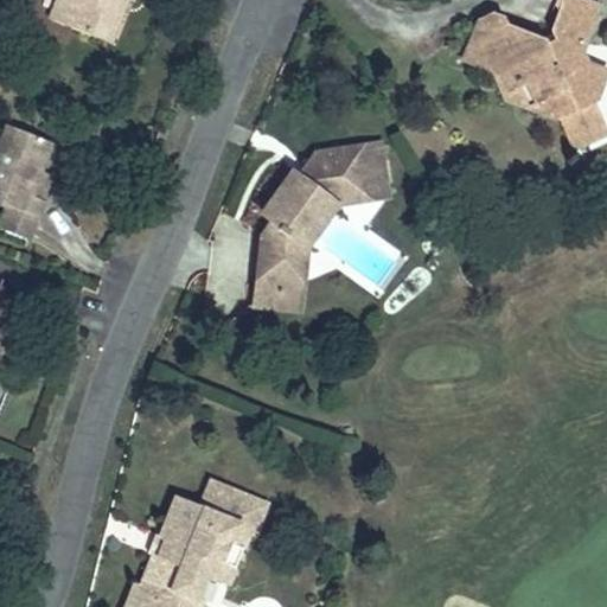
[(53,0),(48,18),(97,38),(112,0),(70,0),(69,5),(58,0),(53,0)]
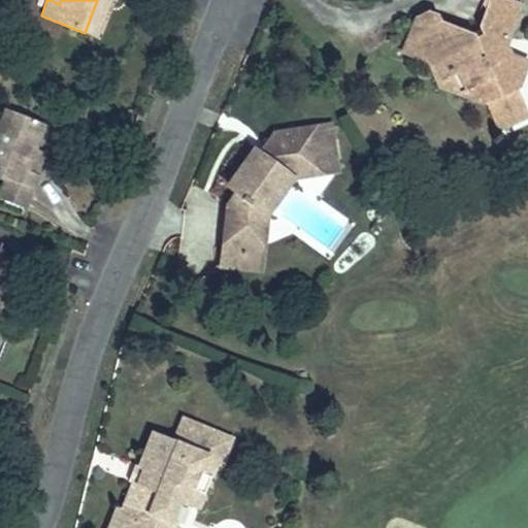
[(97,0),(85,33),(99,37),(112,0),(97,0)]
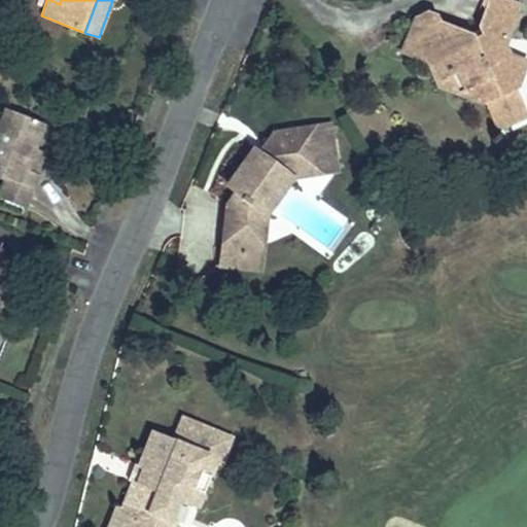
[(425,10),(412,44),(443,57),(451,72),(465,66),(476,88),(493,95),(504,119),(526,108),(526,91),(523,81),(526,68),(526,56),(516,51),(512,41),(526,4),(526,0),(496,0),(491,14),(495,25),(481,31),(451,21),(447,10),(432,4),(425,10)]
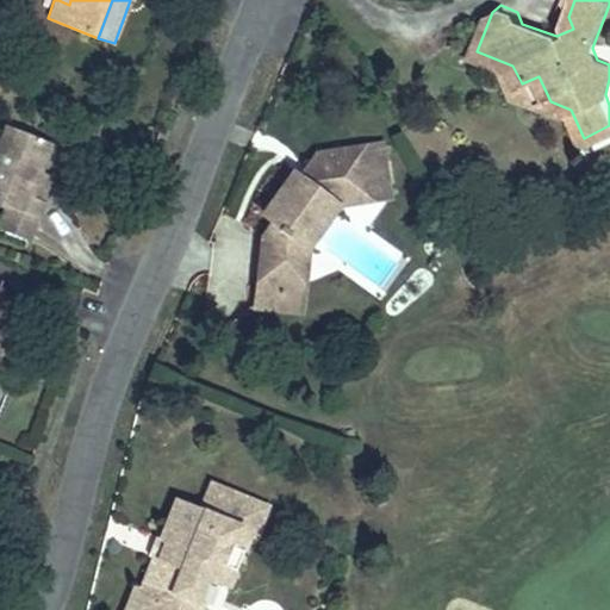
[(0,142),(0,207),(7,212),(39,224),(47,203),(32,198),(43,173),(54,144),(6,126),(0,142)]
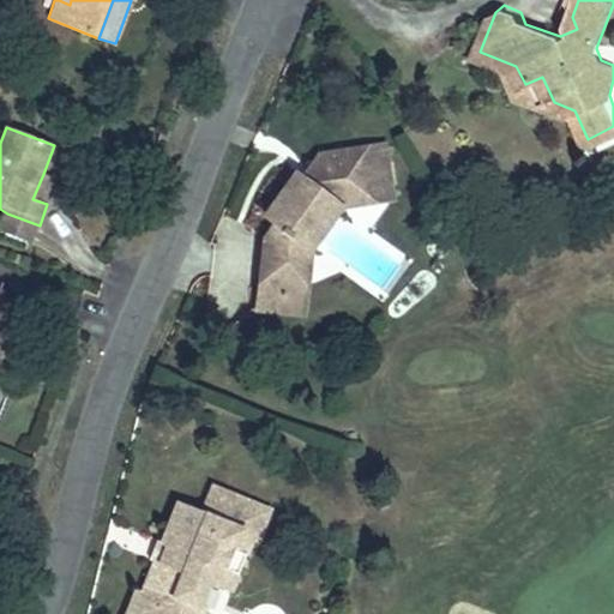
[(256,312),(304,315),(309,251),(338,210),(393,198),(384,145),(319,156),(301,181),(293,176),(262,220),(272,229),(263,241),(256,312)]
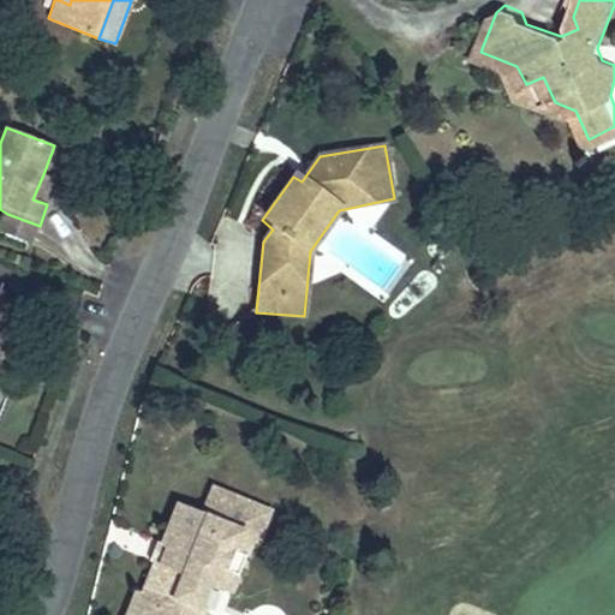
[(57,180),(43,174),(33,199),(47,204),(57,180)]
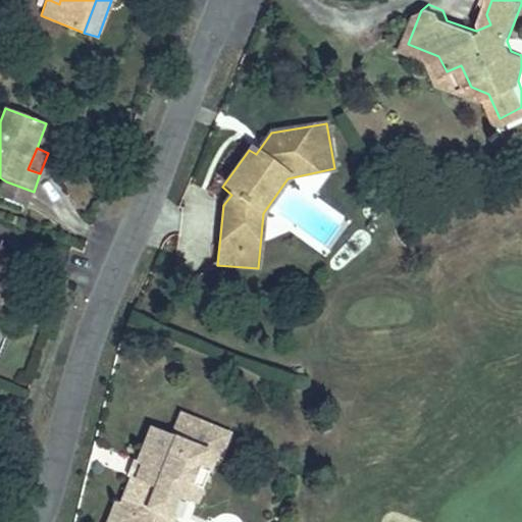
[(34,192),(6,181),(0,196),(0,200),(25,210),(34,192)]
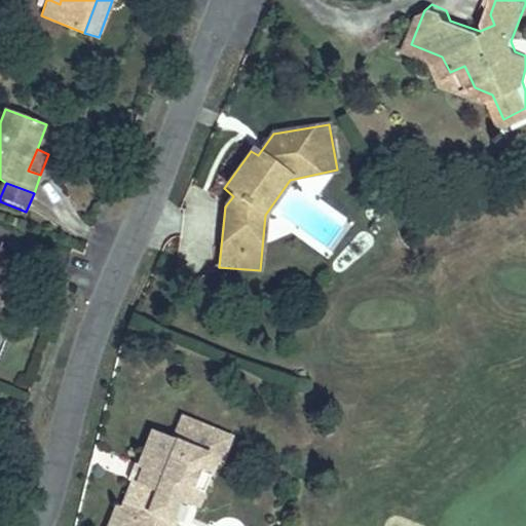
[(0,323),(2,324),(13,295),(3,292),(11,270),(0,265),(0,323)]
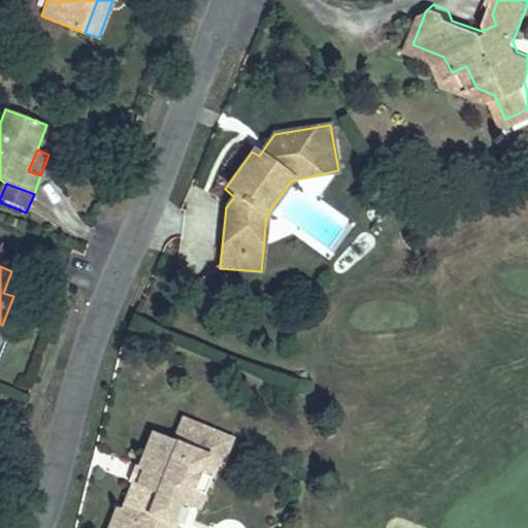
[(133,518),(128,527),(169,527),(174,515),(188,520),(207,470),(220,475),(233,444),(183,425),(174,443),(153,435),(120,514),(133,518)]
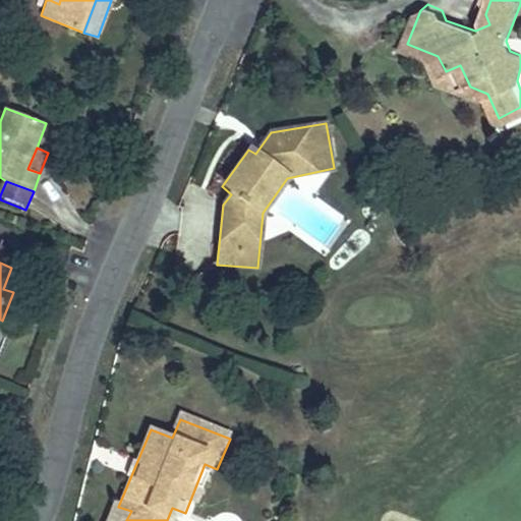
[(105,520),(126,520),(131,511),(118,507),(112,504),(105,520)]
